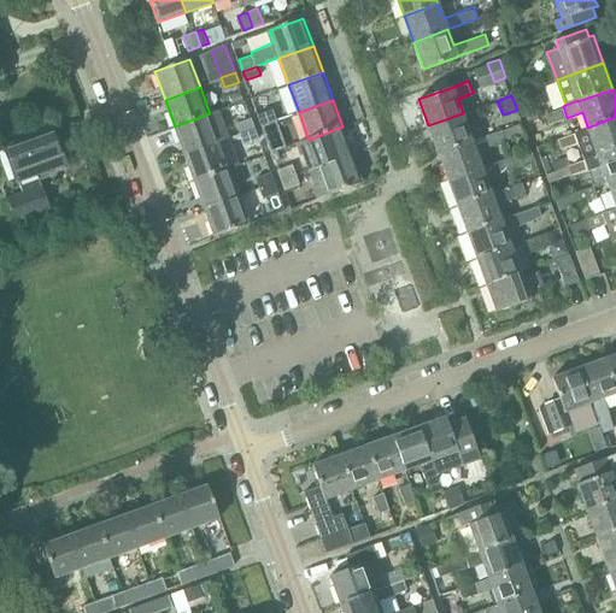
[(493,101),(477,107),(482,119),(498,113),(493,101)]
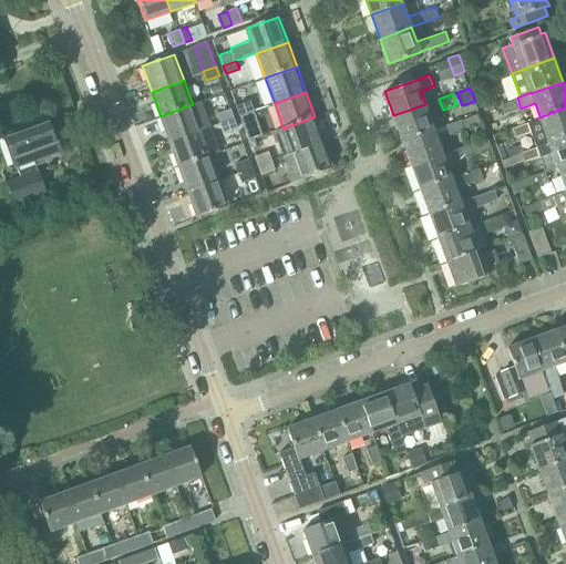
[(193,104),(161,116),(171,142),(213,126),(202,99),(192,102),(193,104)]
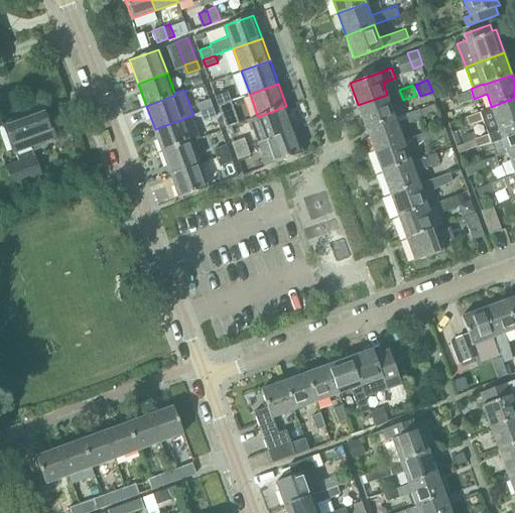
[(216,95),(219,104),(232,99),(229,91),(216,95)]
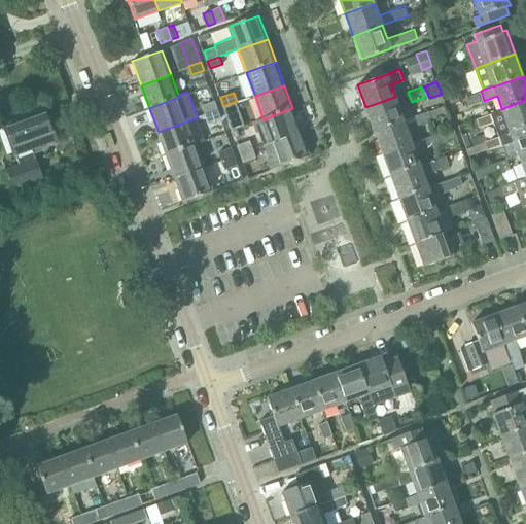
[(395,97),(365,107),(374,131),(404,119),(395,97)]
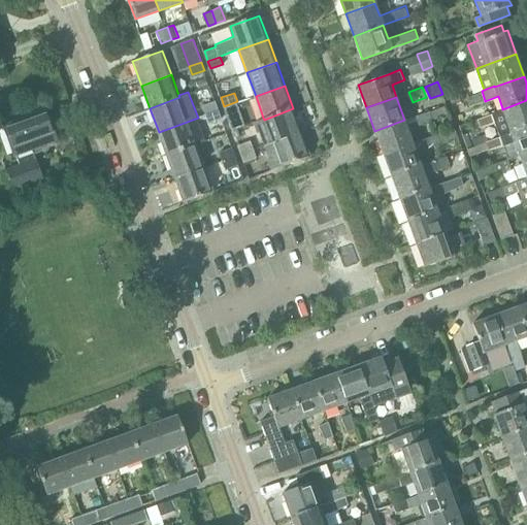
[(203,104),(206,112),(219,108),(216,100),(203,104)]
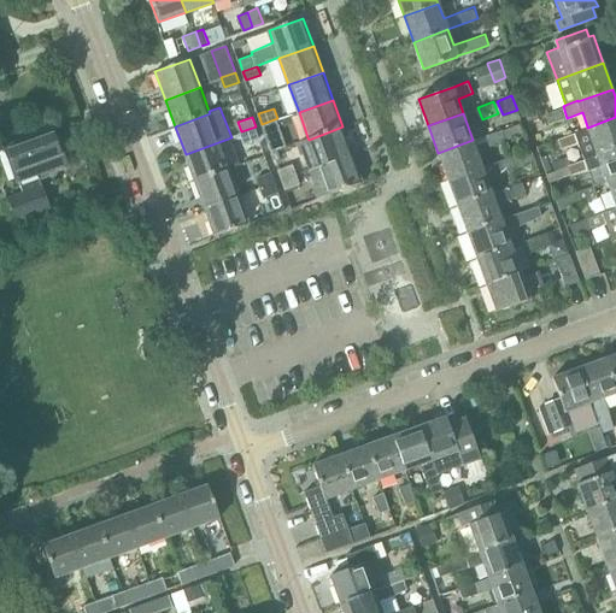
[(575,131),(558,137),(562,148),(580,142),(585,158),(597,153),(615,146),(615,117),(587,128),(587,127),(575,131)]
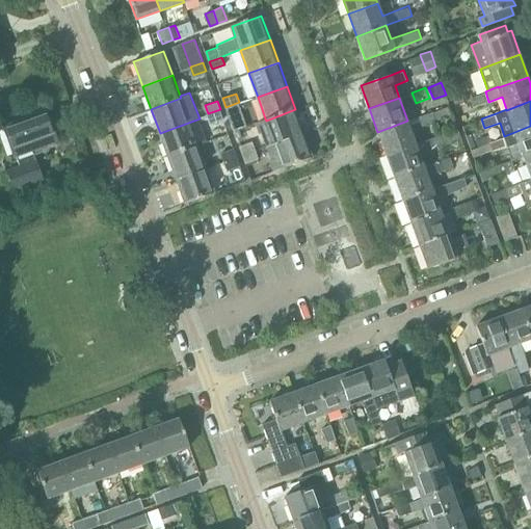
[(226,107),(229,115),(242,111),(239,102),(226,107)]
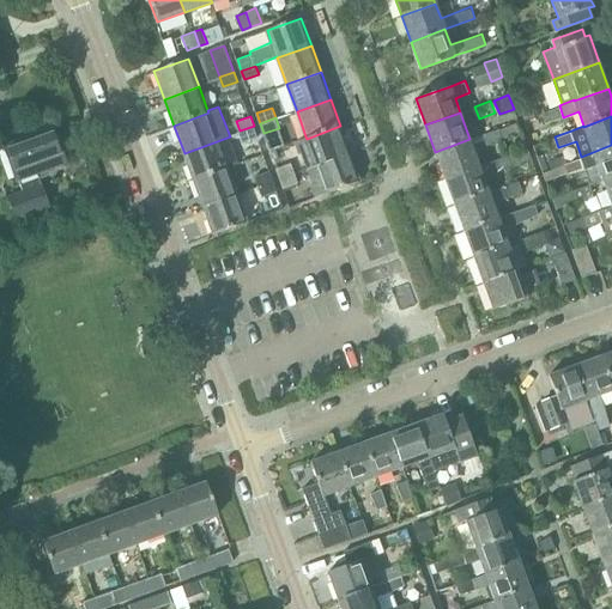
[(243,141),(258,135),(254,126),(240,131),(243,141)]
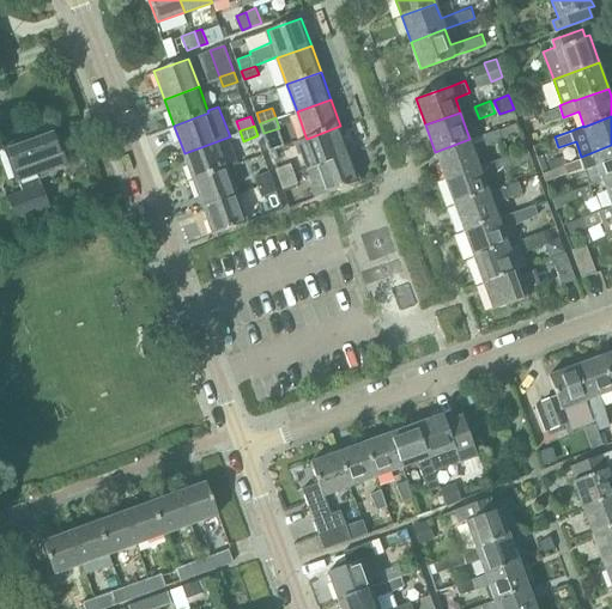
[(307,139),(306,136),(295,141),(298,153),(302,152),(308,168),(350,152),(340,126),(307,139)]
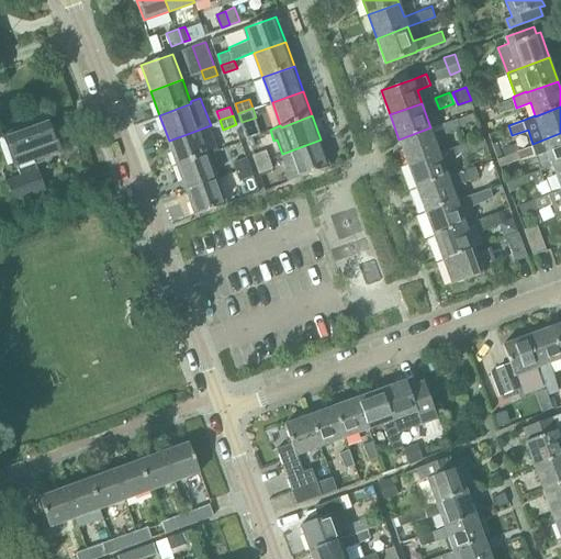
[(45,188),(35,159),(62,149),(49,116),(3,133),(15,166),(22,164),(25,174),(13,179),(20,198),(45,188)]
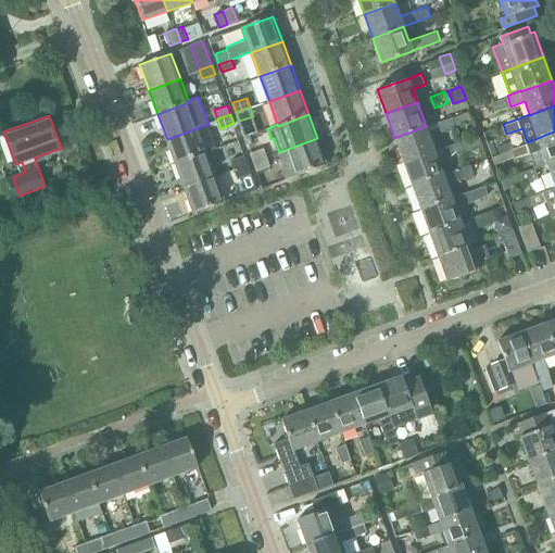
[(453,116),(438,121),(441,129),(455,125),(453,116)]
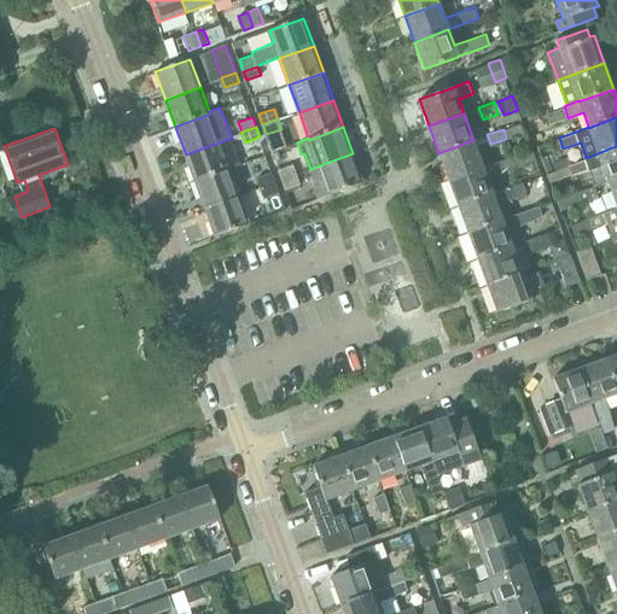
[(232,138),(186,155),(196,181),(231,169),(230,168),(236,165),(242,163),(232,138)]
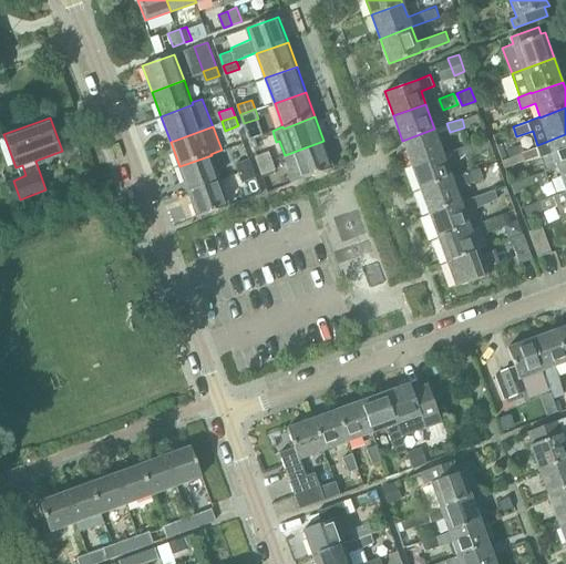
[(434,129),(402,141),(411,164),(443,153),(443,152),(434,129)]
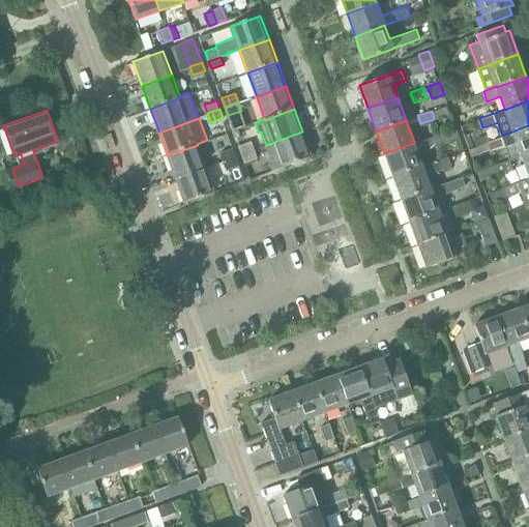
[(512,132),(502,136),(506,145),(517,142),(521,155),(528,151),(528,125),(512,132)]
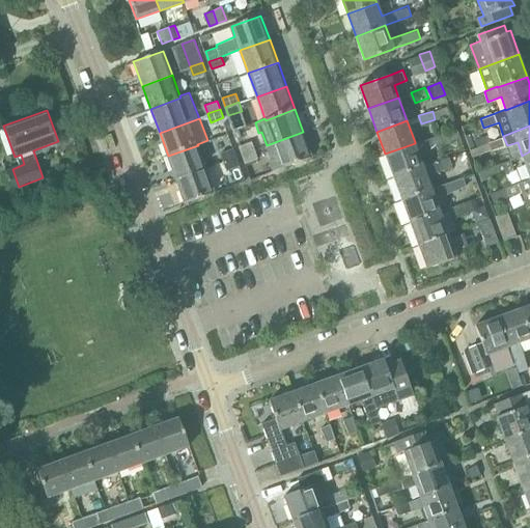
[(303,132),(267,145),(271,159),(270,159),(274,170),(312,157),(303,132)]
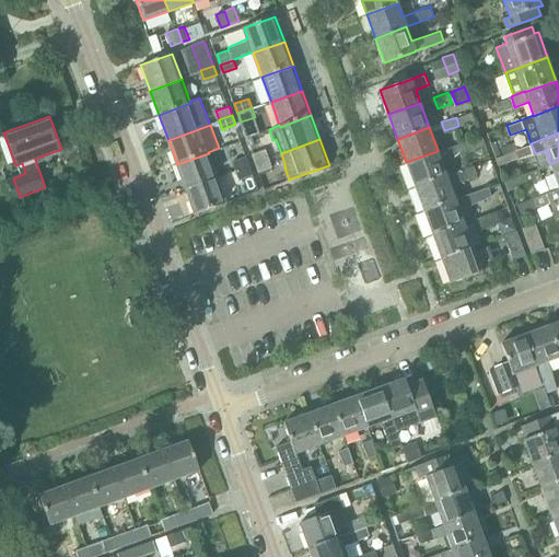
[(438,151),(406,162),(415,186),(446,174),(442,161),(469,150),(465,139),(438,150),(438,151)]
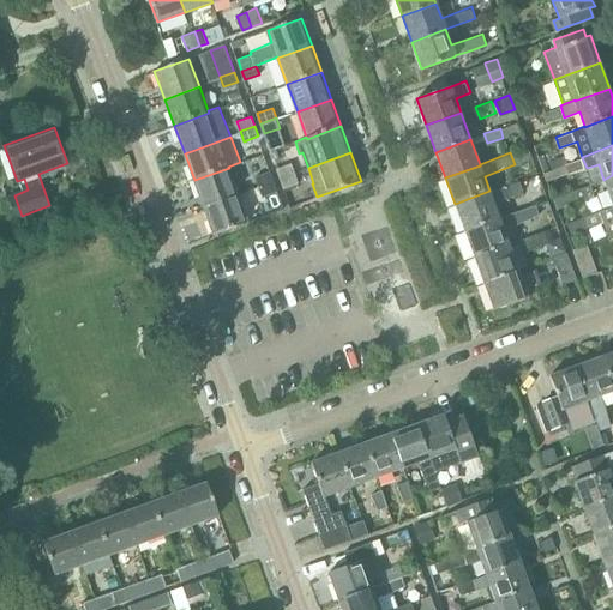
[(582,157),(565,163),(569,175),(587,168),(582,157)]
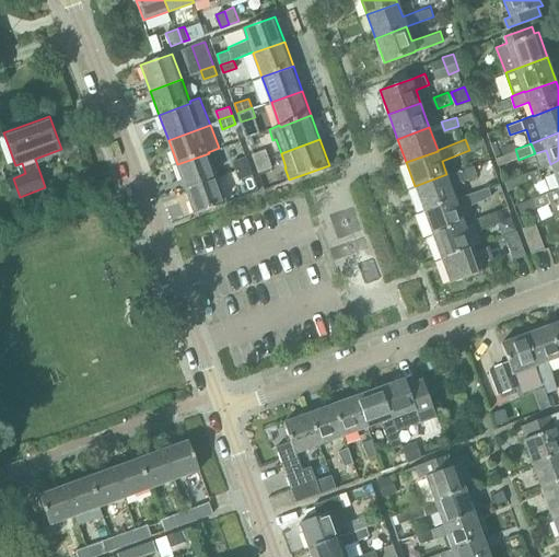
[(256,163),(269,158),(266,149),(253,153),(256,163)]
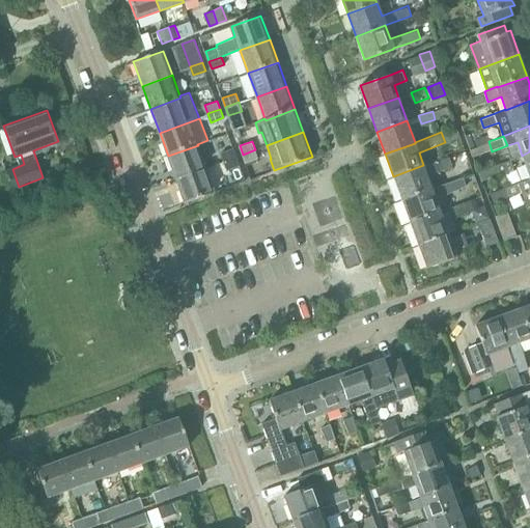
[(198,145),(168,156),(176,178),(206,168),(202,158),(207,156),(202,142),(197,144),(198,145)]
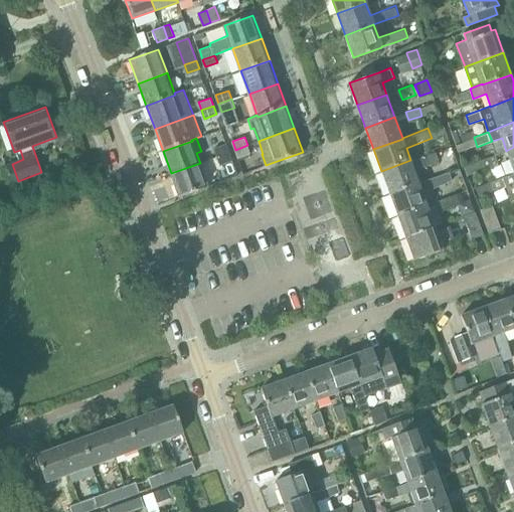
[(217,156),(229,152),(226,143),(214,147),(217,156)]
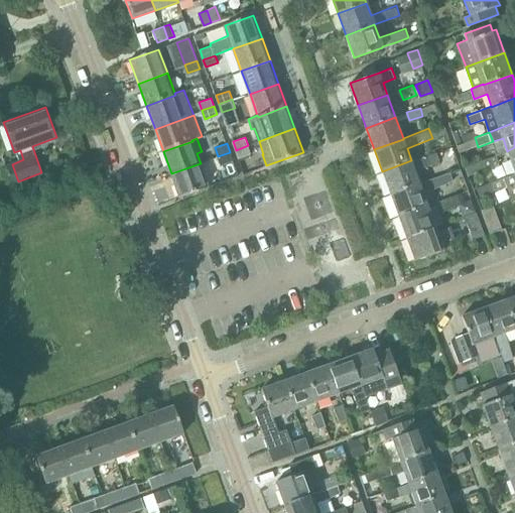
[(248,145),(236,150),(239,158),(251,154),(248,145)]
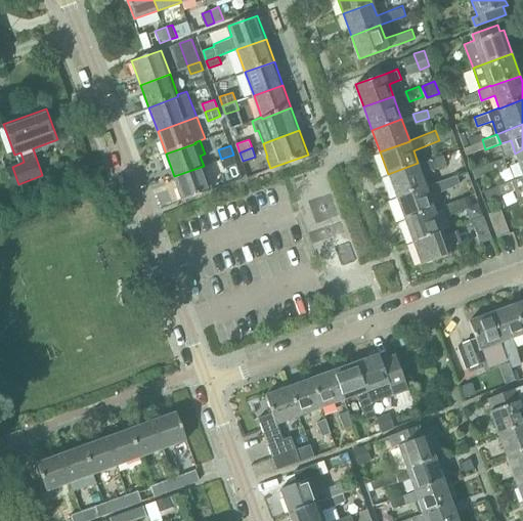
[(418,163),(388,174),(396,197),(426,185),(426,184),(422,173),(446,163),(443,154),(418,163)]
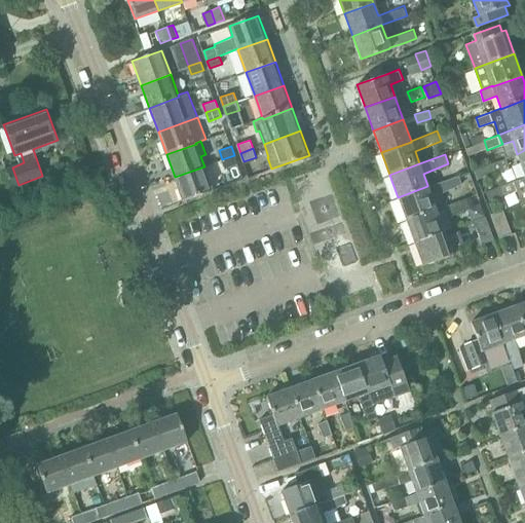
[(225,167),(237,162),(234,155),(222,159),(225,167)]
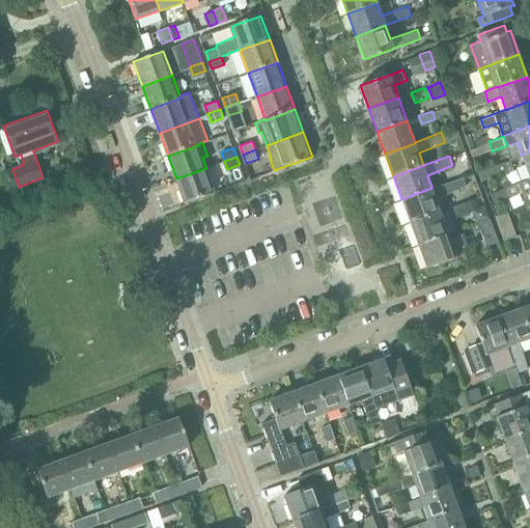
[(511,159),(496,164),(499,173),(514,168),(511,159)]
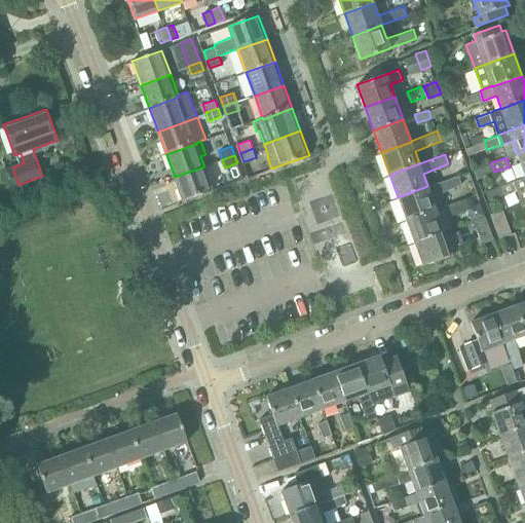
[(204,166),(175,177),(184,201),(213,190),(204,166)]
